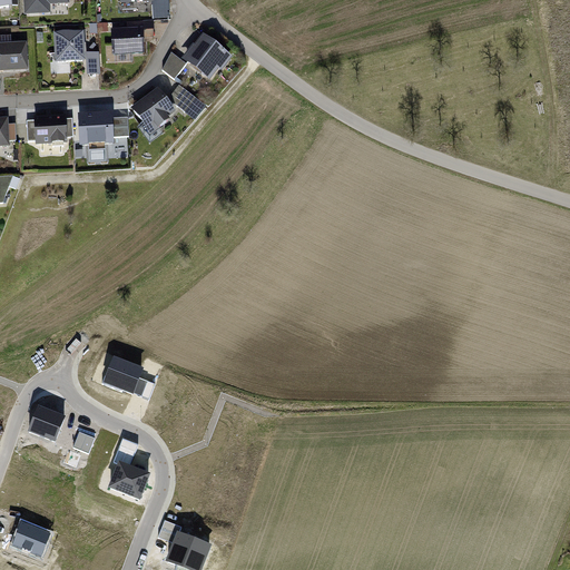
[(11,0),(0,0),(0,12),(12,12),(11,0)]
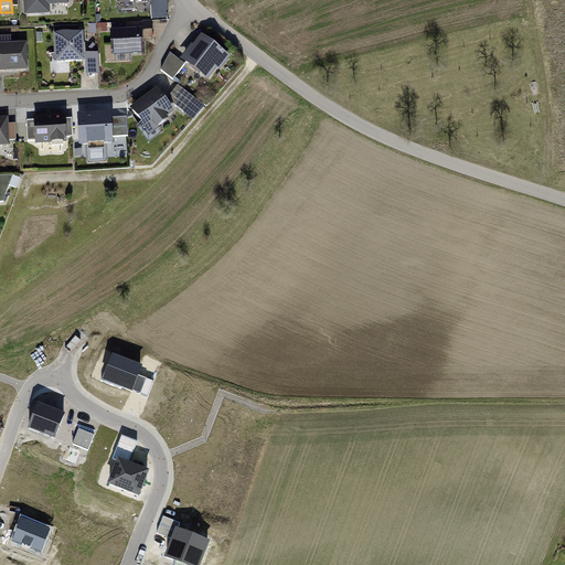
[(66,0),(24,0),(25,17),(68,14),(66,0)]
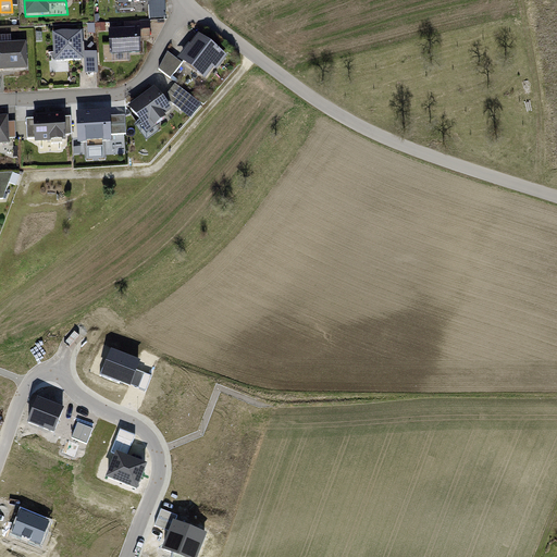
[(165,0),(152,0),(150,0),(151,20),(166,19),(165,0)]
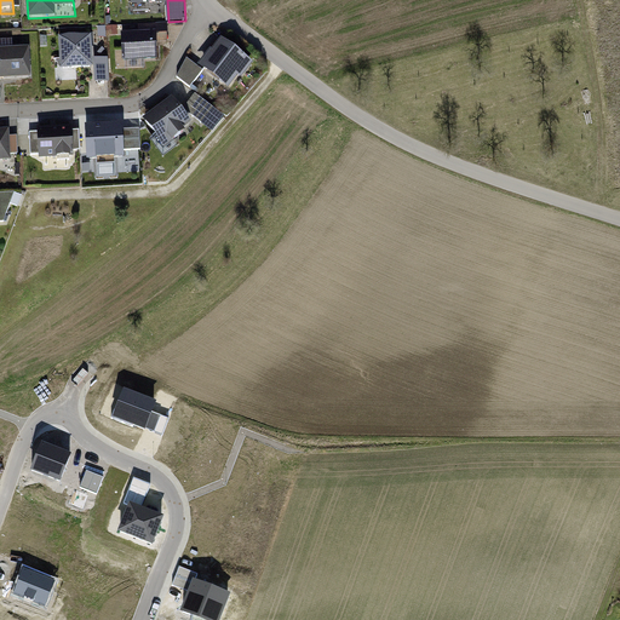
[(167,24),(141,28),(142,38),(168,35),(167,24)]
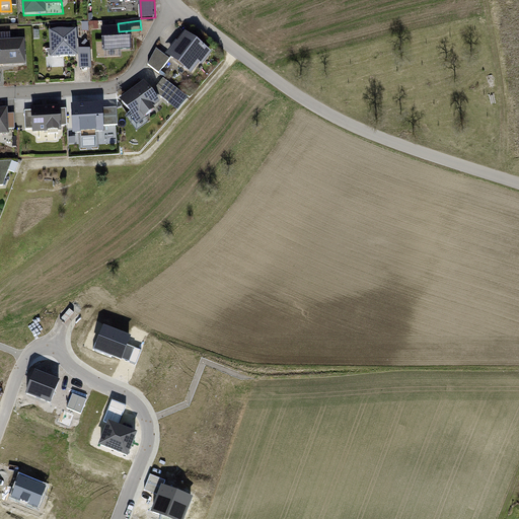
[(119,31),(104,32),(105,52),(132,50),(130,30),(119,31)]
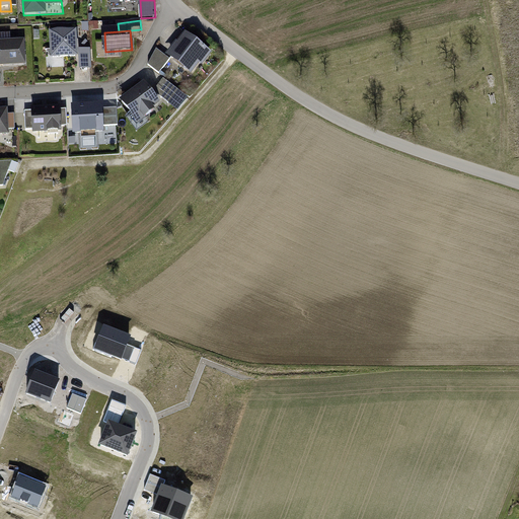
[(0,40),(11,40),(11,31),(0,31),(0,40)]
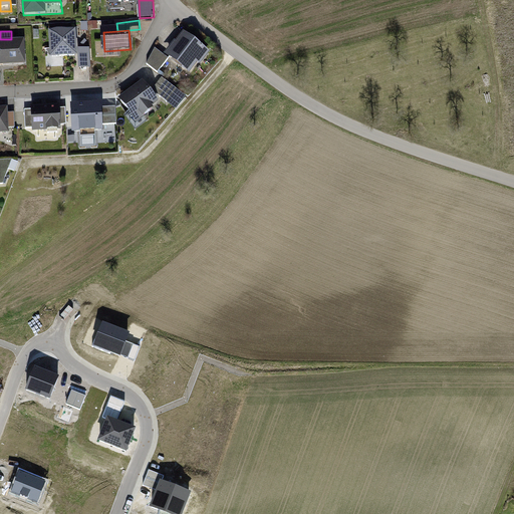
[(76,33),(50,35),(53,60),(78,58),(76,33)]
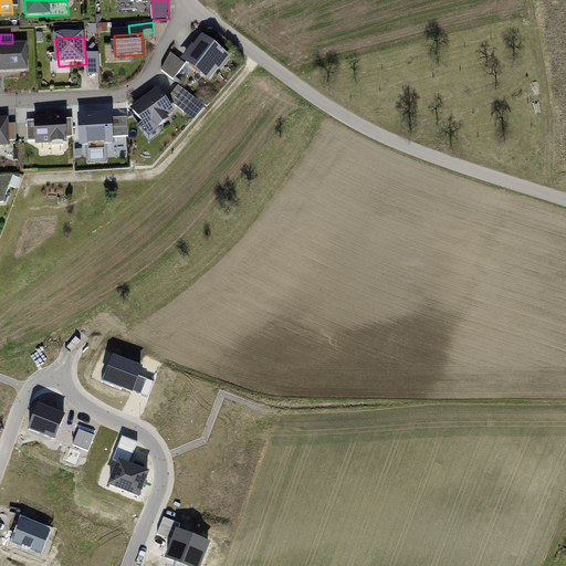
[(200,38),(182,62),(211,83),(229,60),(200,38)]
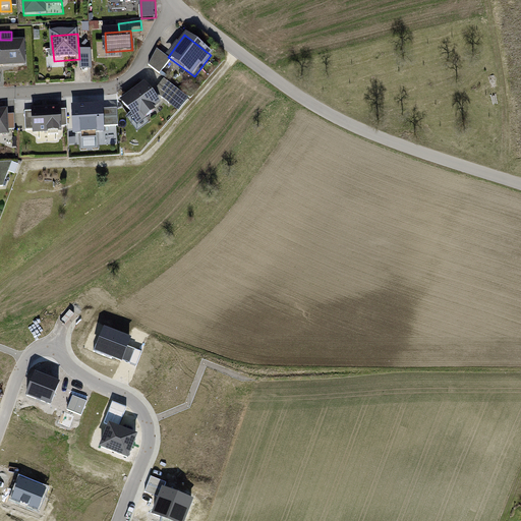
[(22,40),(0,42),(0,67),(24,66),(22,40)]
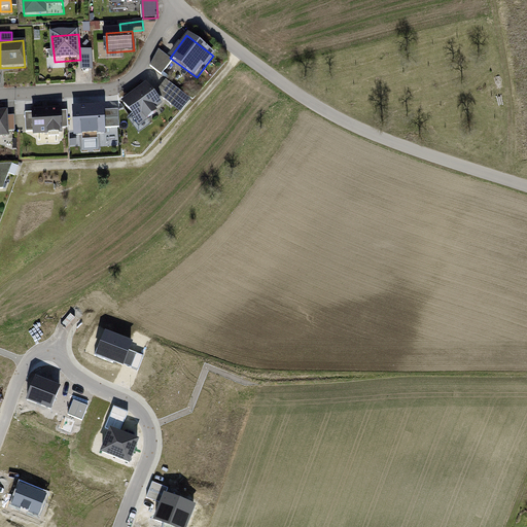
[(92,50),(80,51),(83,71),(95,69),(92,50)]
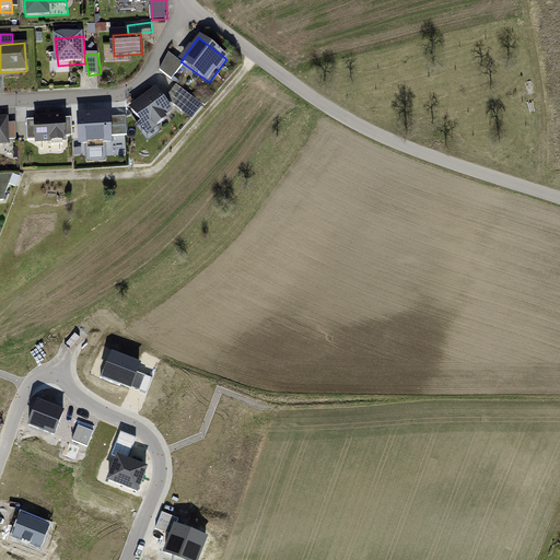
[(170,57),(161,71),(172,79),(183,65),(170,57)]
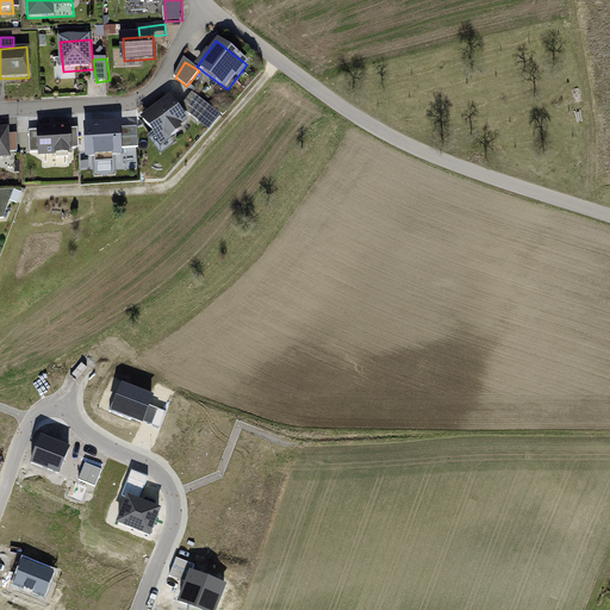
[(193,94),(181,110),(199,123),(211,109),(193,94)]
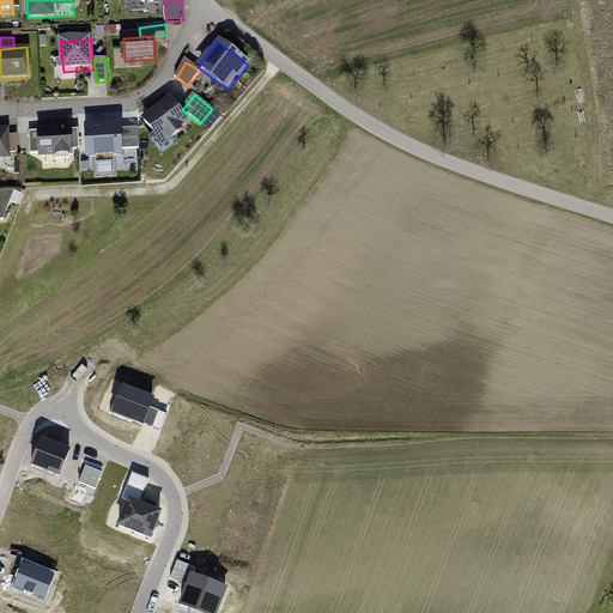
[(173,99),(146,120),(164,143),(190,123),(173,99)]
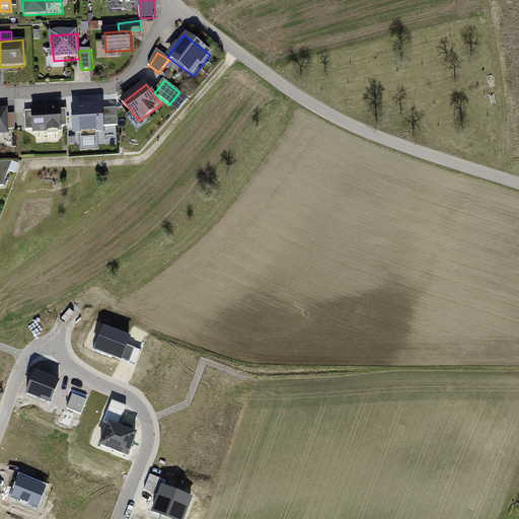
[(72,105),(74,135),(103,133),(103,126),(102,109),(102,103),(72,105)]
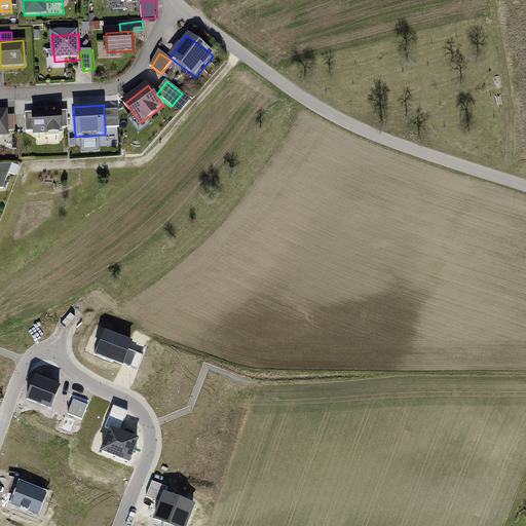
[(6,109),(0,109),(0,137),(8,137),(8,132),(7,116),(6,109)]
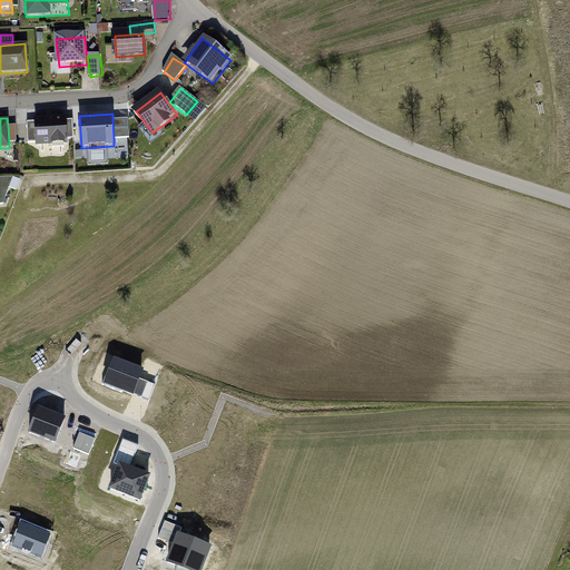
[(66,123),(66,118),(35,119),(36,125),(37,143),(38,146),(68,147),(66,123)]
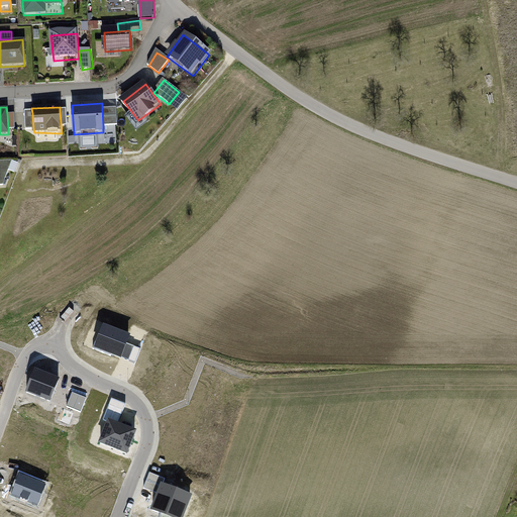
[(102,109),(103,125),(117,125),(116,108),(102,109)]
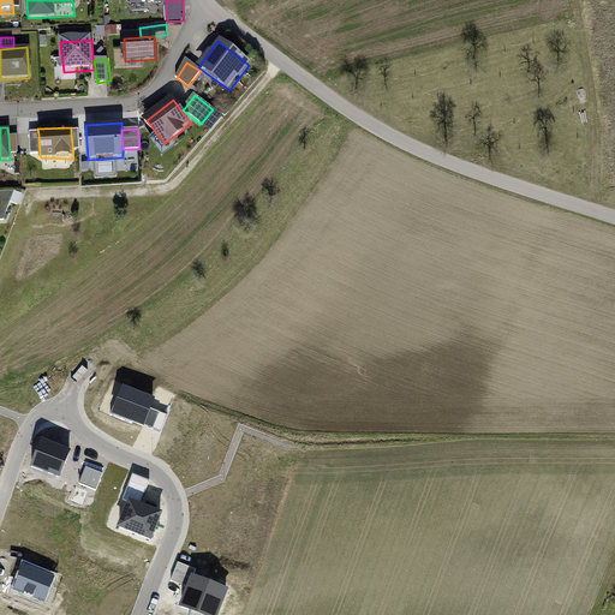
[(39,135),(30,135),(31,155),(40,154),(39,135)]
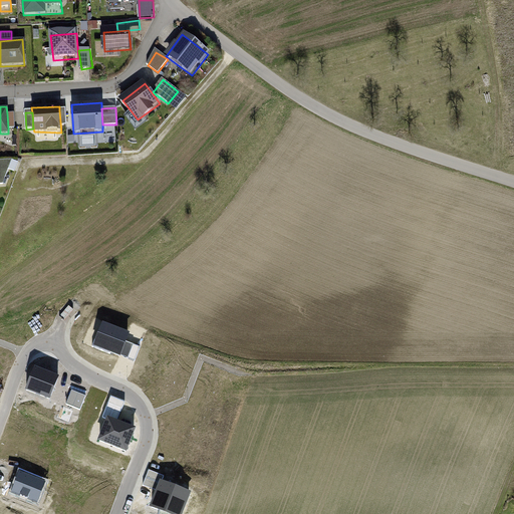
[(16,113),(7,113),(8,129),(16,129),(16,113)]
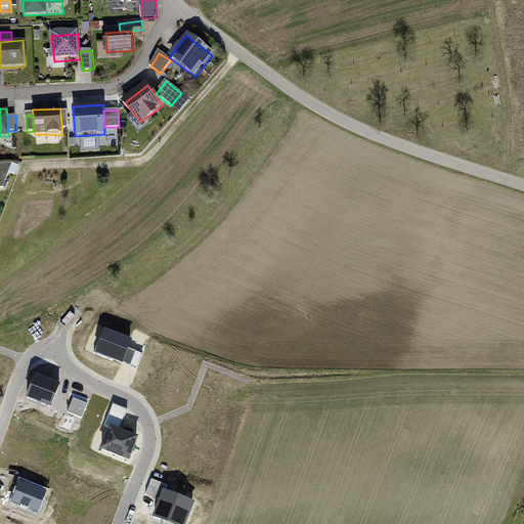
[(0,164),(0,205),(1,205),(0,195),(0,190),(6,190),(13,164),(0,164)]
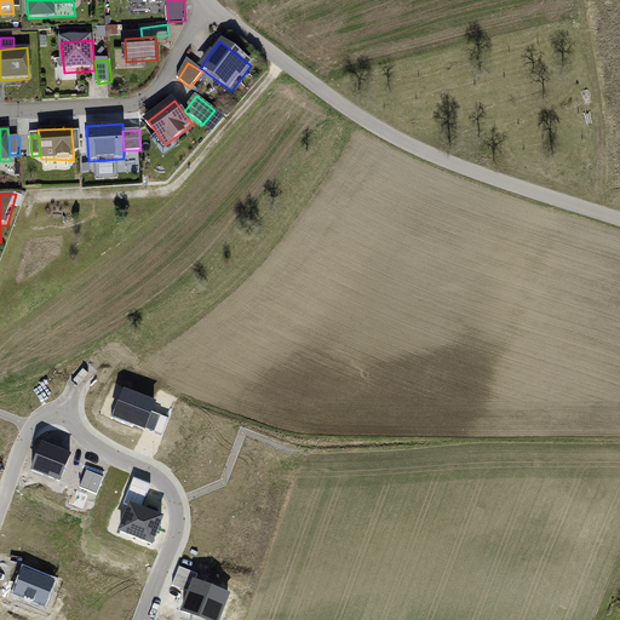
[(113,415),(147,429),(153,412),(158,400),(124,388),(113,415)]
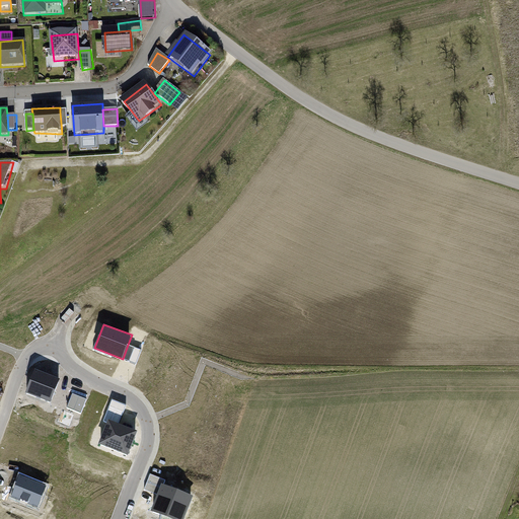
[(128,345),(123,359),(137,364),(143,350),(128,345)]
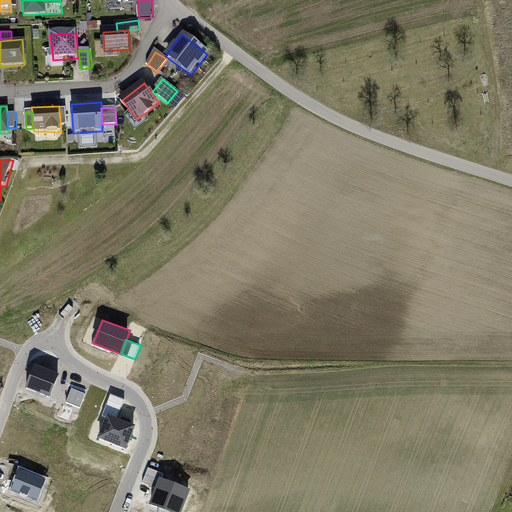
[(60,374),(35,364),(26,387),(51,397),(60,374)]
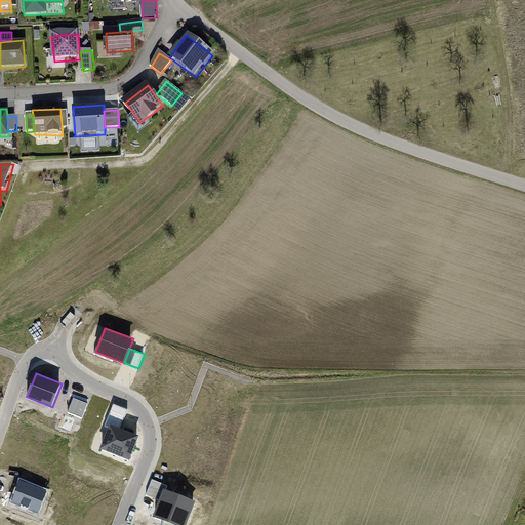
[(88,403),(74,398),(68,412),(82,417),(88,403)]
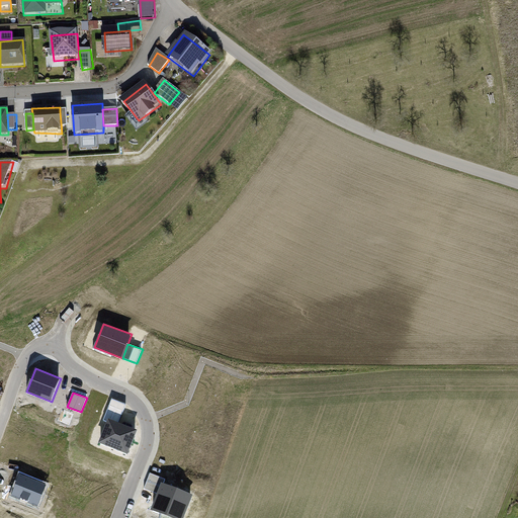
[(109,419),(119,423),(126,405),(112,399),(105,417),(109,419)]
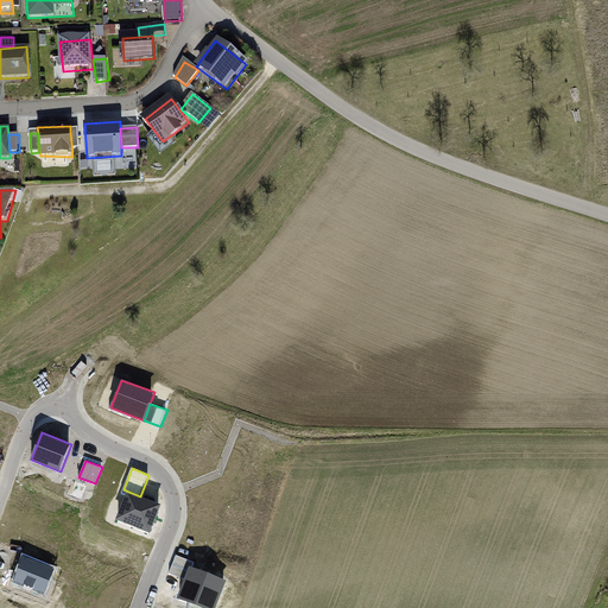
[(140,496),(128,492),(116,519),(151,533),(162,505),(140,496)]
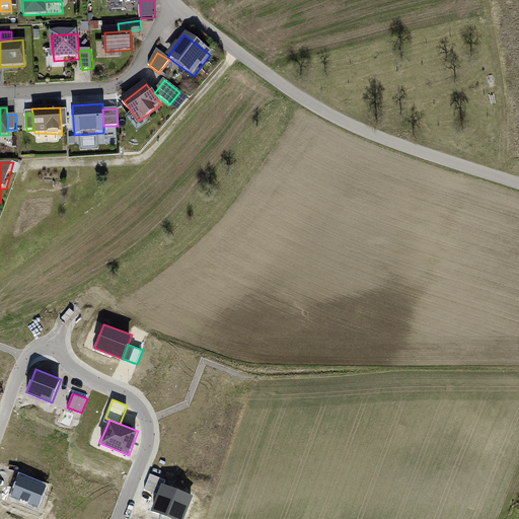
[(46,485),(19,474),(11,496),(38,506),(46,485)]
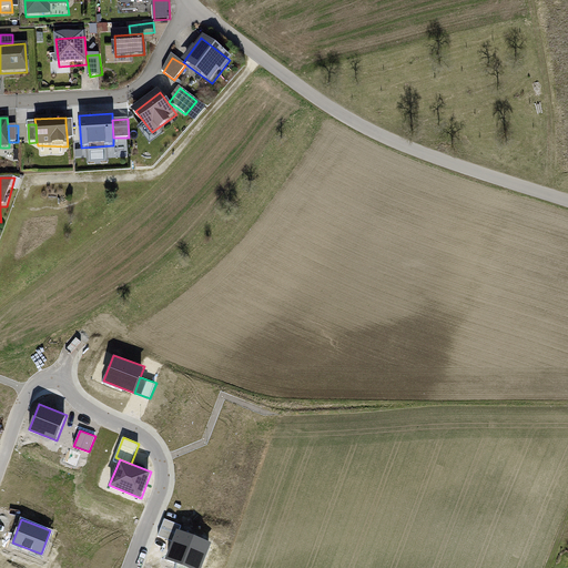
[(175,543),(181,530),(182,526),(165,519),(159,536),(175,543)]
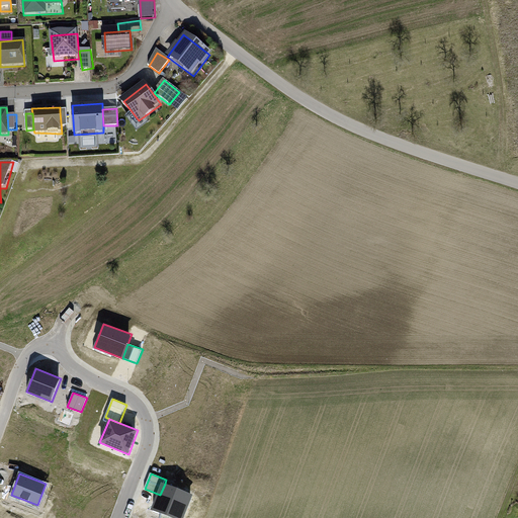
[(160,495),(154,510),(162,513),(159,517),(182,517),(192,494),(165,484),(160,495)]
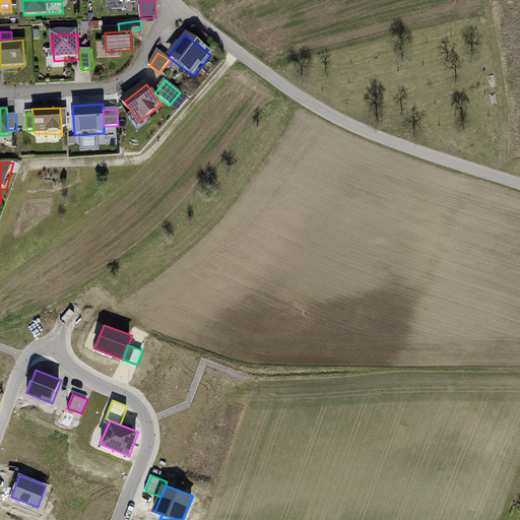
All buildings are outlined.
